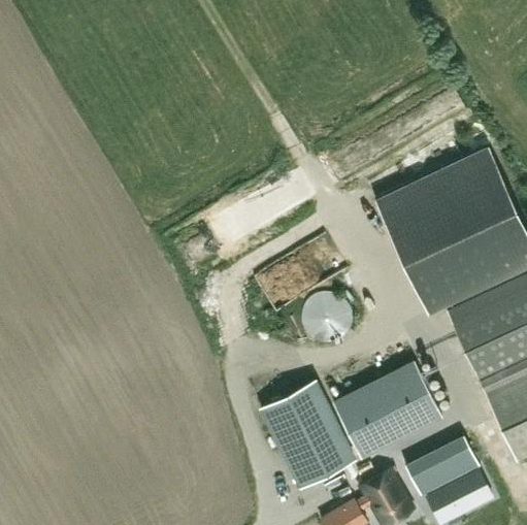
[(225,148),(239,141),(235,131),(221,137),(225,148)]
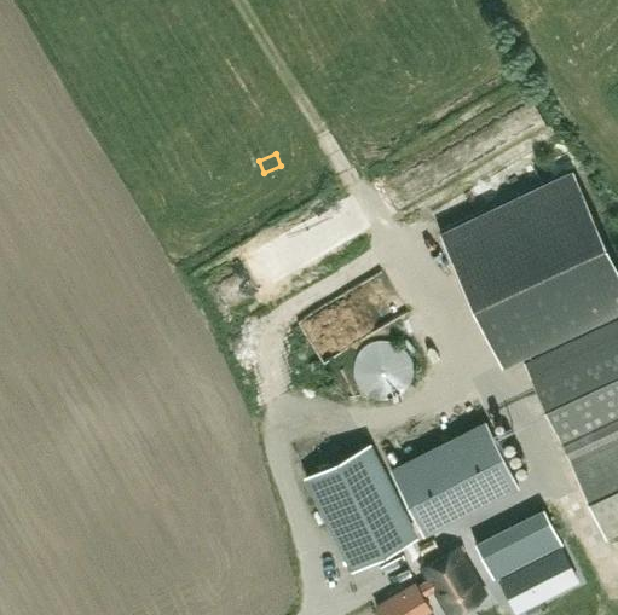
[(529,359),(617,315),(617,268),(572,170),(439,233),(502,366),(527,354),(529,359)]
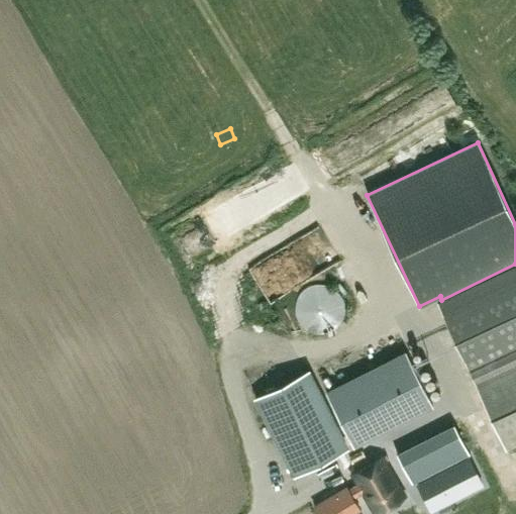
[(515,265),(435,303),(504,450),(515,445),(515,265)]
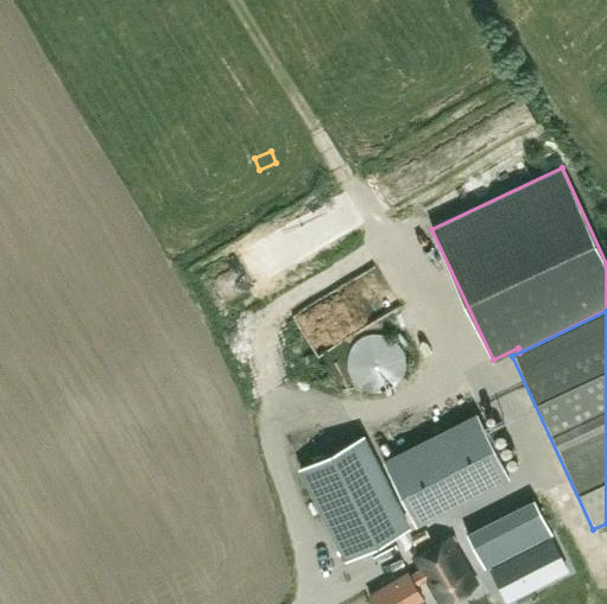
[(351,383),(352,385),(359,392),(367,396),(378,398),(387,395),(397,389),(403,381),(405,372),(405,361),(404,360),(400,351),(393,344),(384,339),(374,338),(365,341),(356,347),(349,355),(347,364),(347,374),(351,383)]
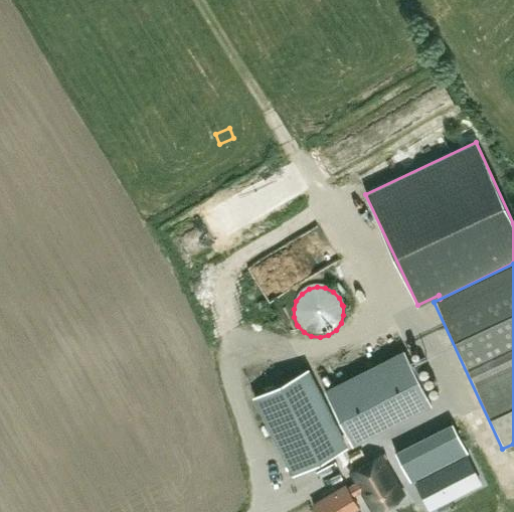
[(431,403),(404,352),(325,392),(351,445),(431,403)]
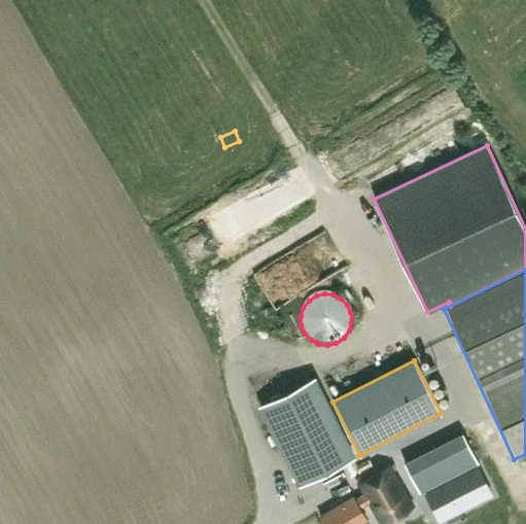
[(354,458),(313,378),(259,405),(300,485),(354,458)]
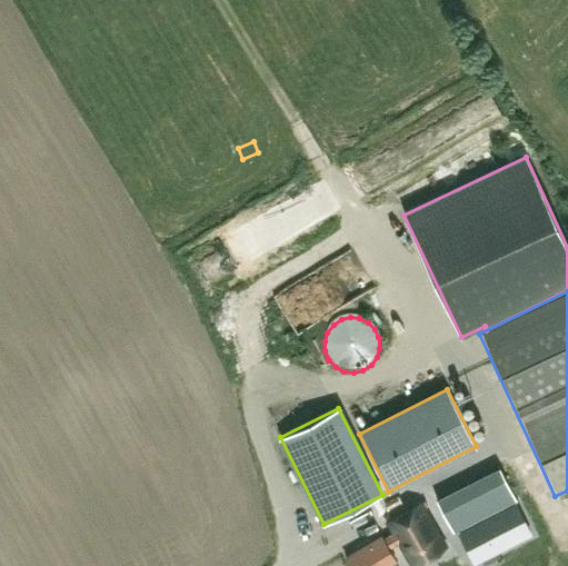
[(454,534),(516,502),(499,469),(437,502),(454,534)]
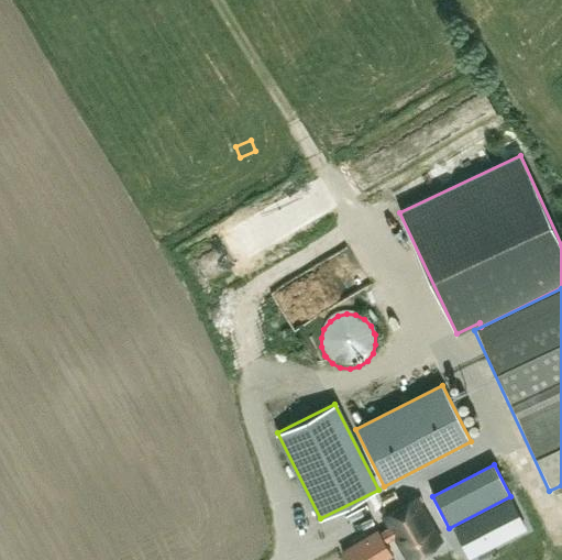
[(379,537),(385,546),(395,539),(407,559),(411,559),(440,542),(416,501),(384,519),(390,530),(379,537)]
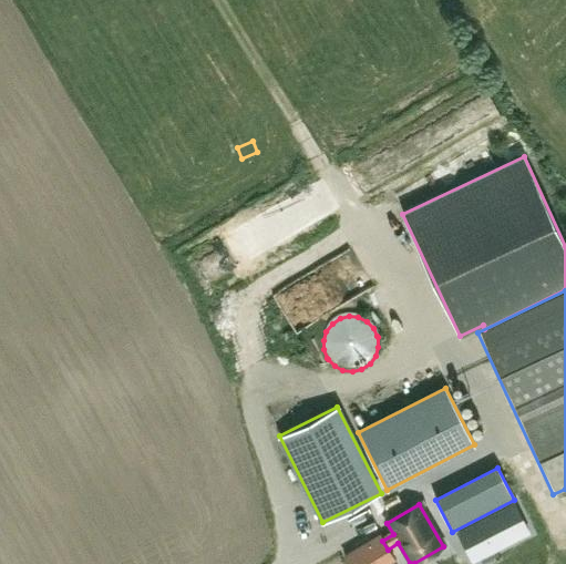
[(388,550),(382,541),(380,536),(345,557),(348,563),(392,563),(394,562),(388,550)]
